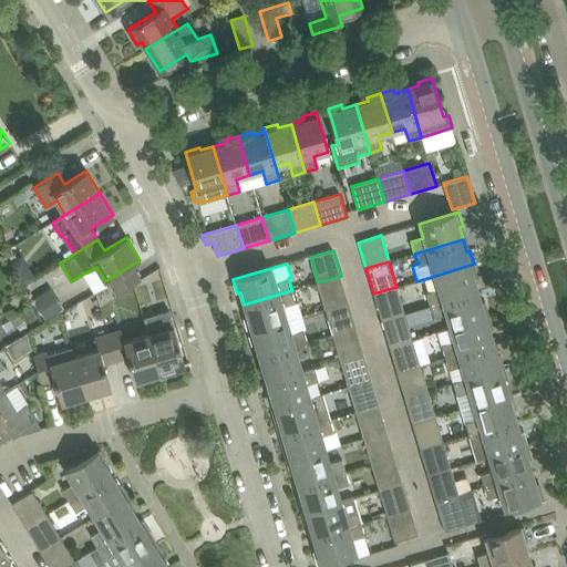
[(426,294),(430,306),(478,291),(475,279),(478,278),(474,264),(435,276),(439,289),(426,294)]
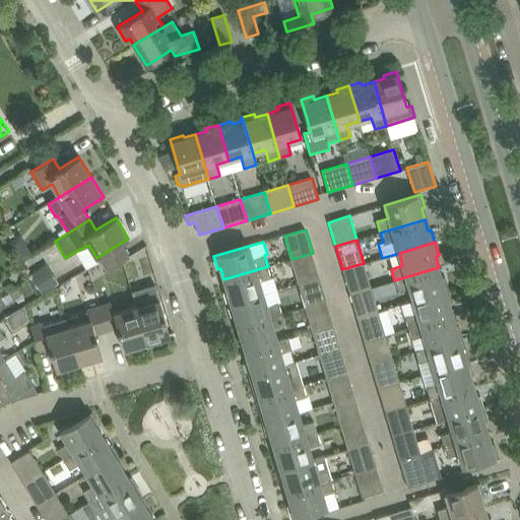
[(101,260),(108,270),(129,257),(123,247),(101,260)]
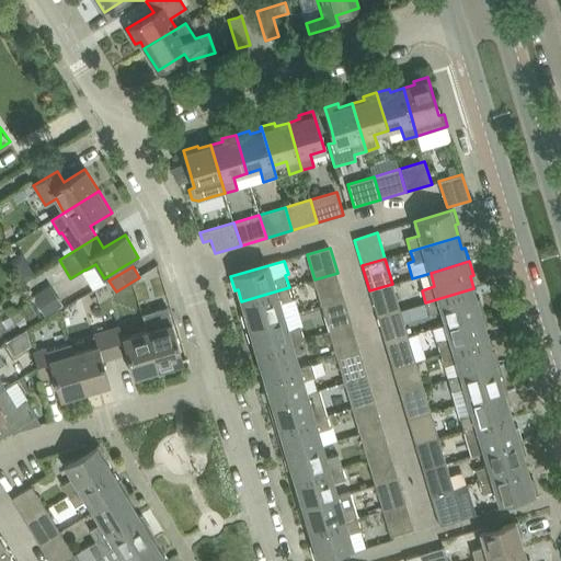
[(315,279),(322,305),(345,298),(338,273),(315,279)]
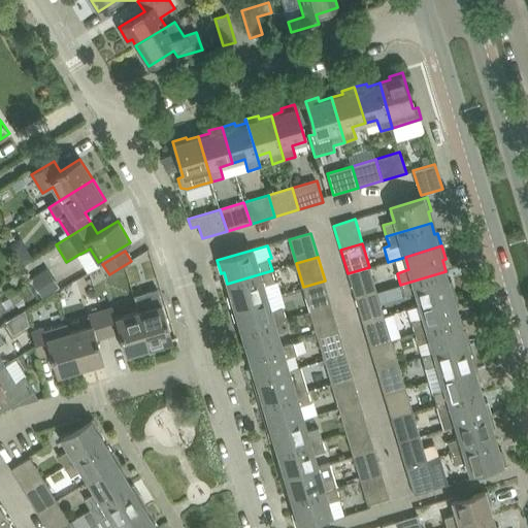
[(348,273),(355,298),(376,292),(369,267),(348,273)]
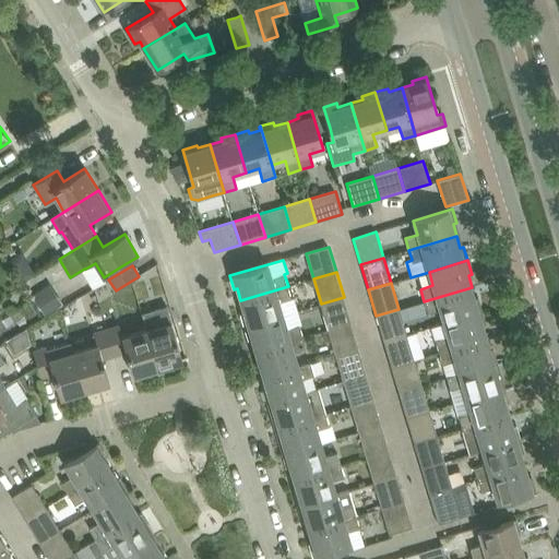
[(240,313),(245,326),(283,316),(280,302),(292,299),(288,286),(240,300),(245,312),(240,313)]
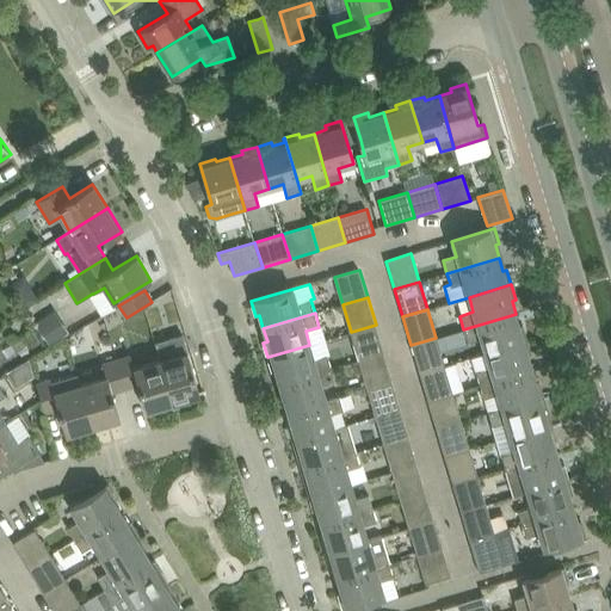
[(481,339),(486,353),(528,340),(523,326),(519,327),(516,314),(463,329),(468,343),(481,339)]
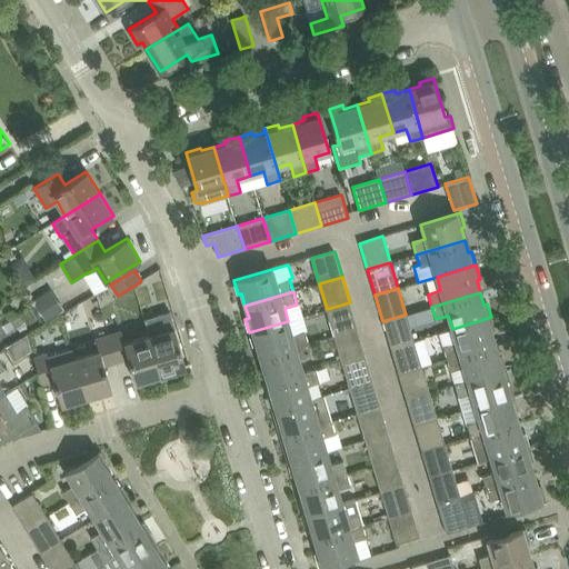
[(87,299),(65,308),(72,328),(95,319),(87,299)]
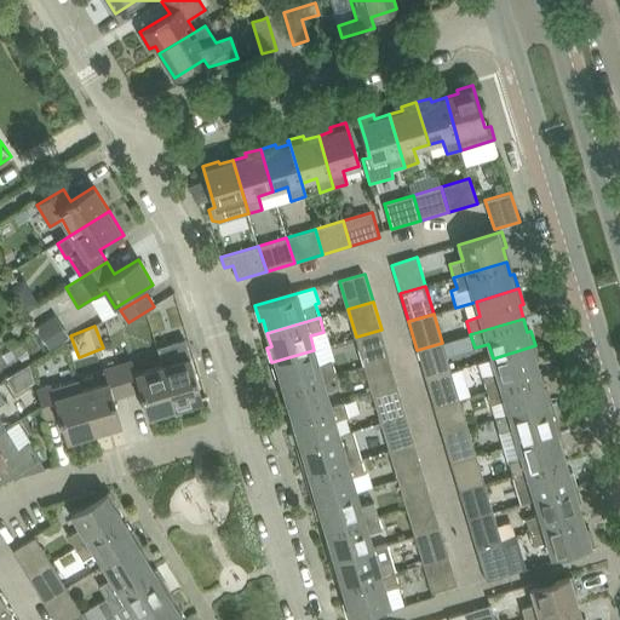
[(356,337),(365,366),(390,359),(382,329),(356,337)]
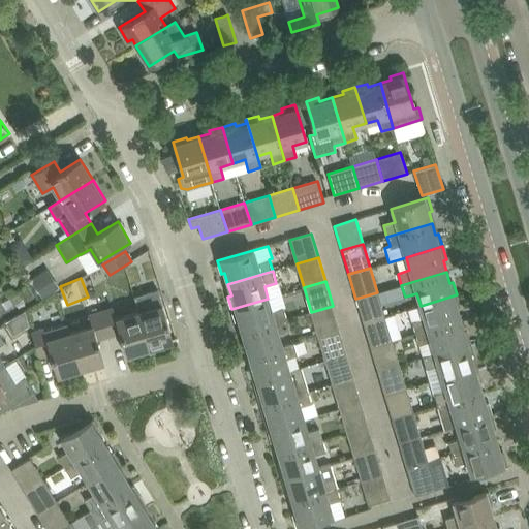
[(157,289),(134,297),(138,312),(139,315),(150,348),(173,342),(164,315),(162,305),(157,289)]
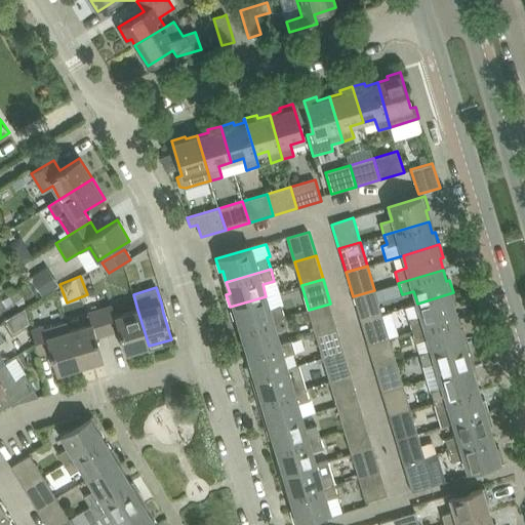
[(353,296),(360,320),(381,314),(374,290),(353,296)]
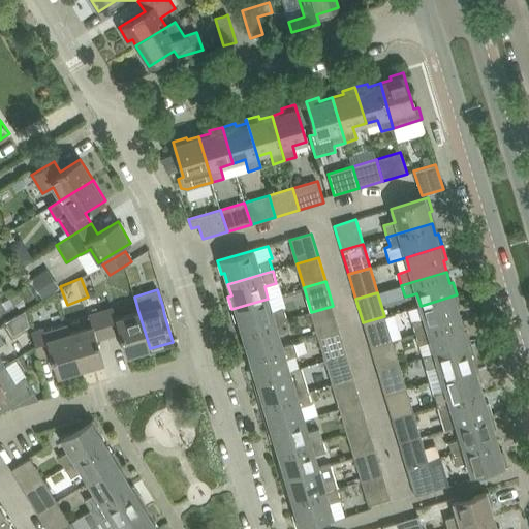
[(412,321),(415,333),(461,319),(458,309),(461,308),(457,294),(421,306),(424,318),(412,321)]
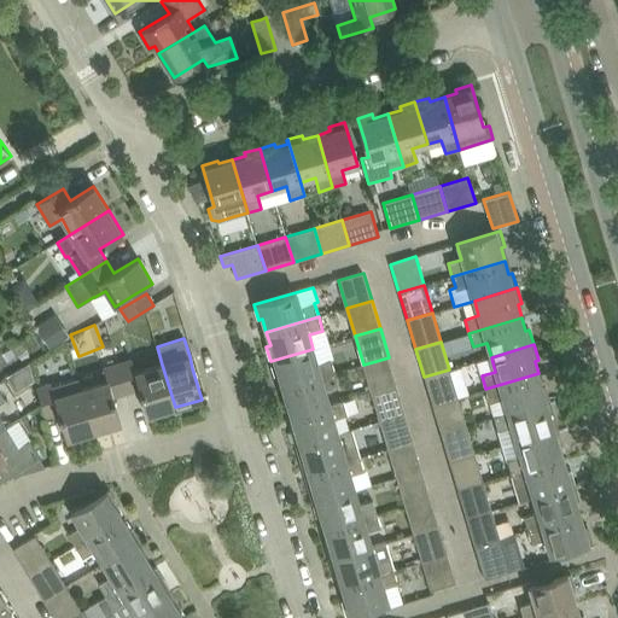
[(279,375),(283,389),(334,373),(331,360),(318,363),(313,349),(270,361),(275,377),(279,375)]
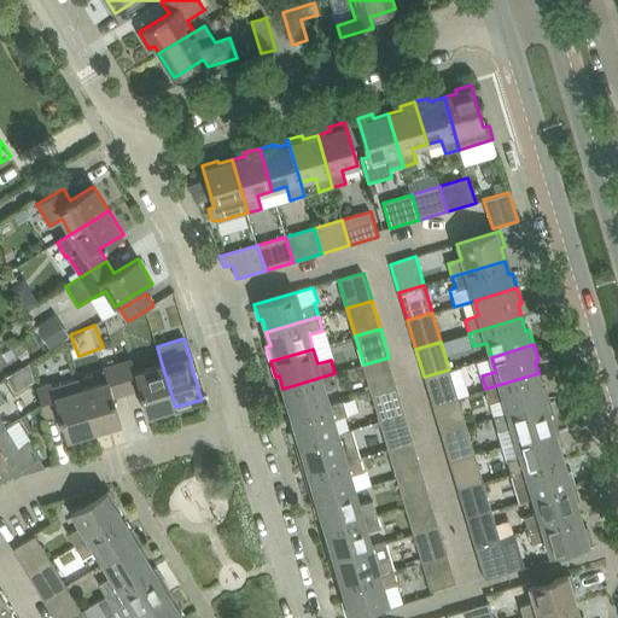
[(363,365),(372,392),(397,385),(389,357),(363,365)]
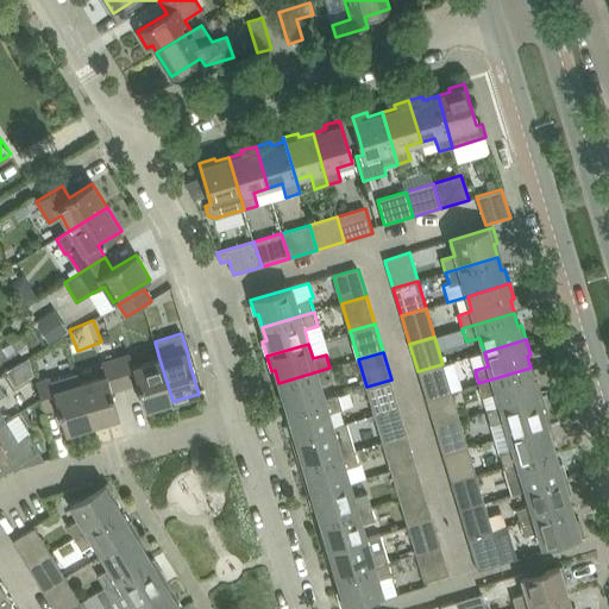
[(130,355),(115,358),(125,388),(138,383),(146,409),(173,401),(159,359),(133,368),(130,355)]
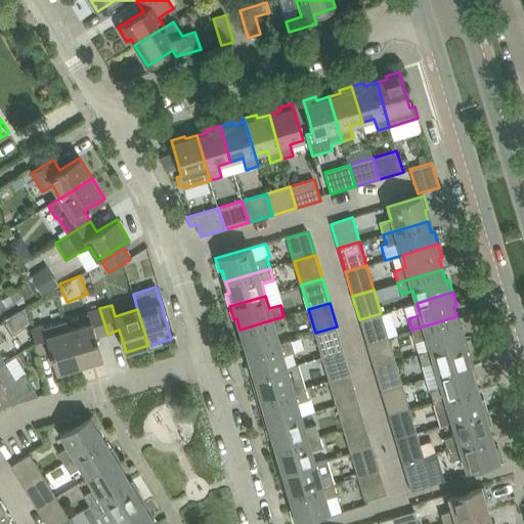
[(91,322),(69,330),(80,365),(102,359),(96,337),(107,334),(99,308),(92,311),(88,312),(91,322)]
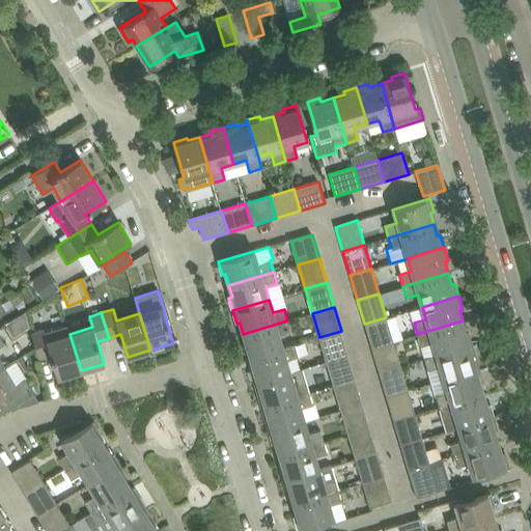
[(364,324),(371,348),(393,341),(386,317),(364,324)]
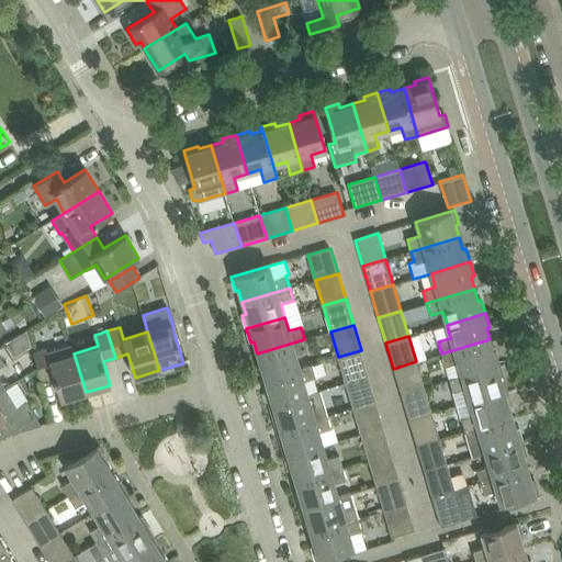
[(258,367),(261,380),(300,368),(296,355),(308,351),(304,339),(257,353),(261,366),(258,367)]
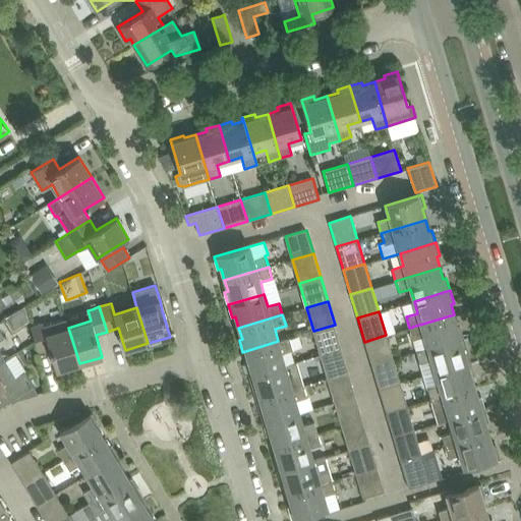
[(413,340),(424,337),(428,348),(464,338),(460,326),(457,327),(454,314),(409,328),(413,340)]
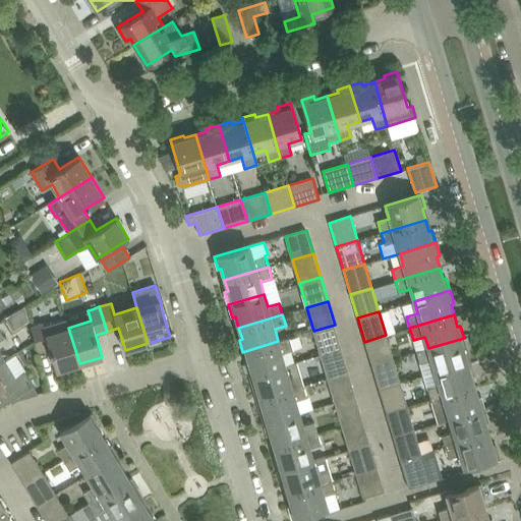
[(43,324),(31,327),(33,332),(38,352),(50,348),(56,370),(79,363),(68,328),(66,319),(43,326),(43,324)]
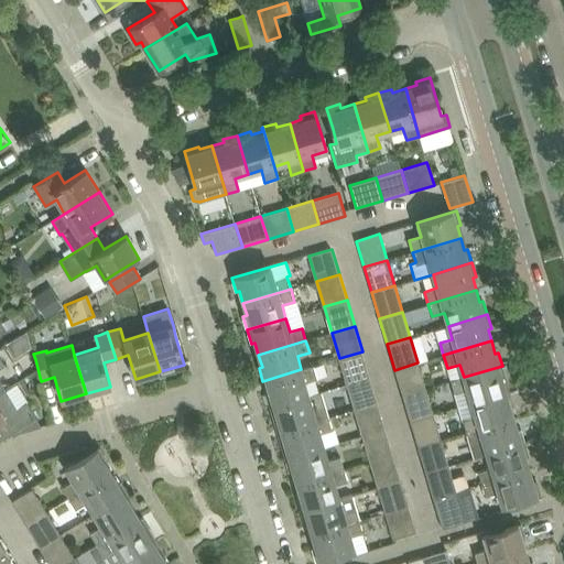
[(339,358),(347,384),(370,377),(362,351),(339,358)]
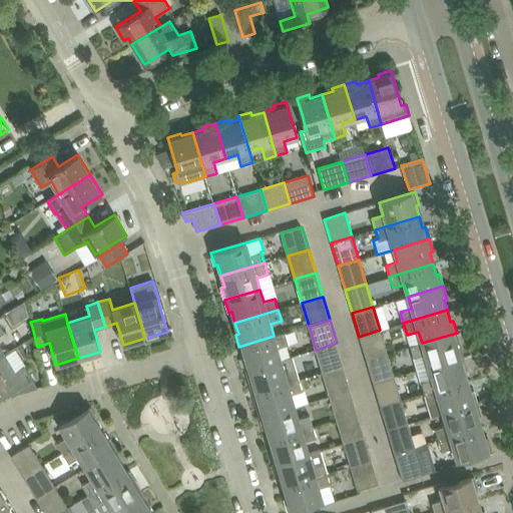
[(359,337),(366,360),(387,354),(380,330),(359,337)]
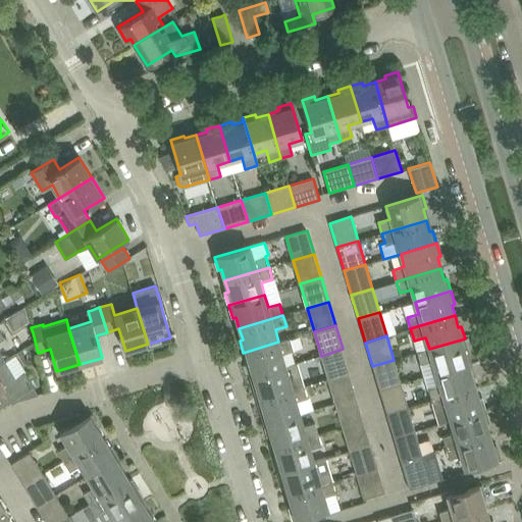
[(246,364),(250,376),(285,366),(282,354),(294,351),(290,338),(278,342),(243,353),(243,354),(246,353),(249,363),(246,364)]
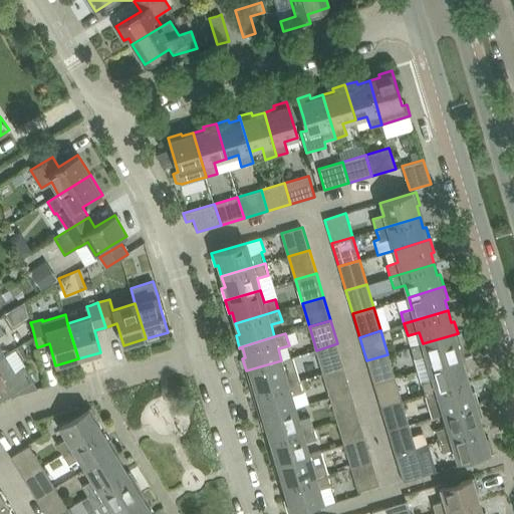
[(426,355),(430,367),(464,356),(461,344),(458,345),(455,335),(458,334),(458,333),(423,343),(412,347),(415,358),(426,355)]
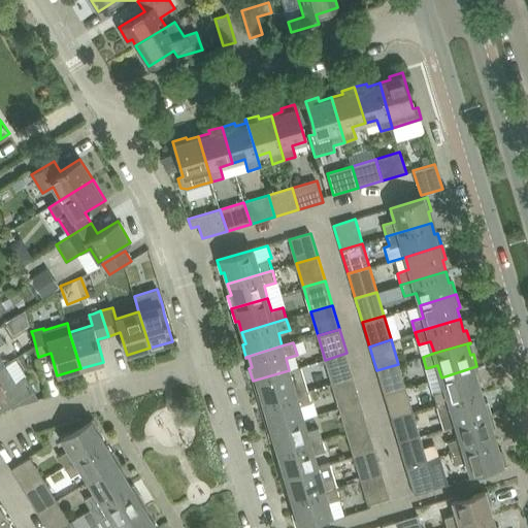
[(325,360),(332,384),(354,377),(347,353),(325,360)]
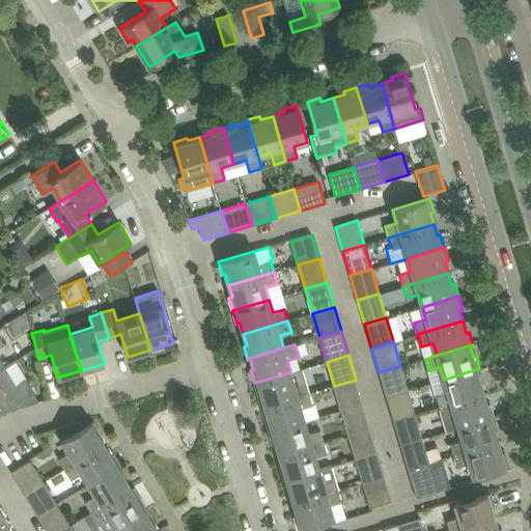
[(379,372),(386,396),(408,390),(400,366),(379,372)]
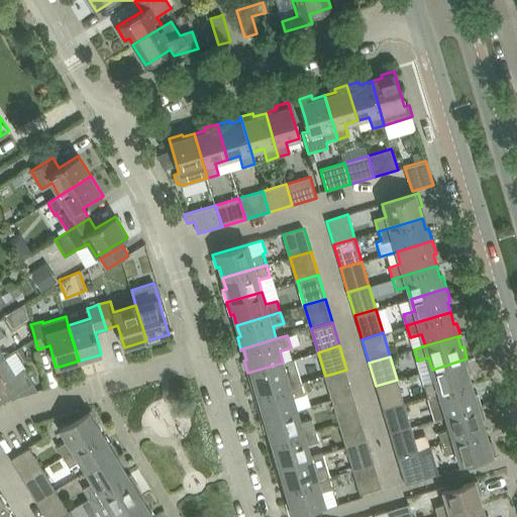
[(0,359),(0,386),(2,385),(10,398),(33,384),(24,369),(15,375),(5,357),(0,359)]
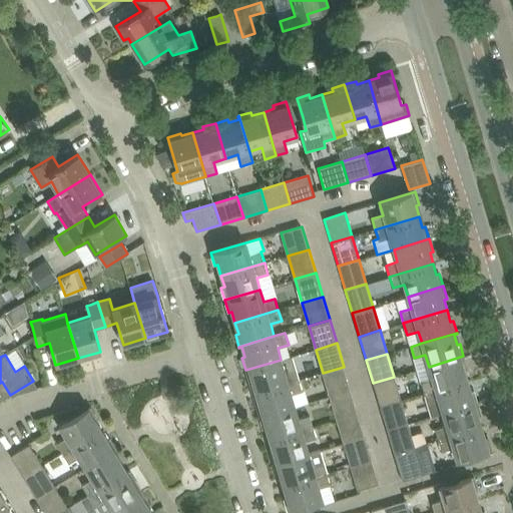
[(421,382),(424,394),(468,380),(464,370),(467,369),(463,356),(429,367),(432,379),(421,382)]
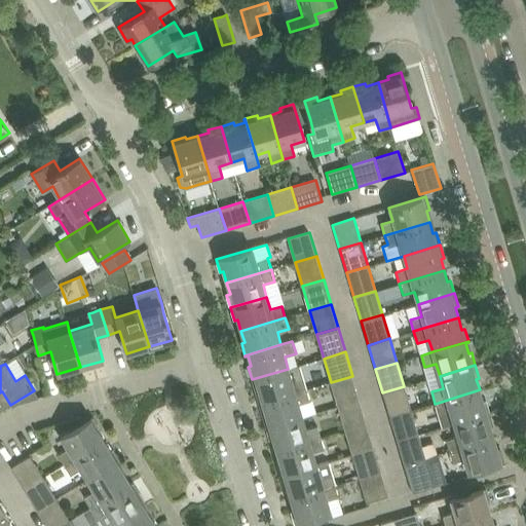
[(259,391),(262,403),(306,389),(299,366),(288,369),(252,379),(256,392),(259,391)]
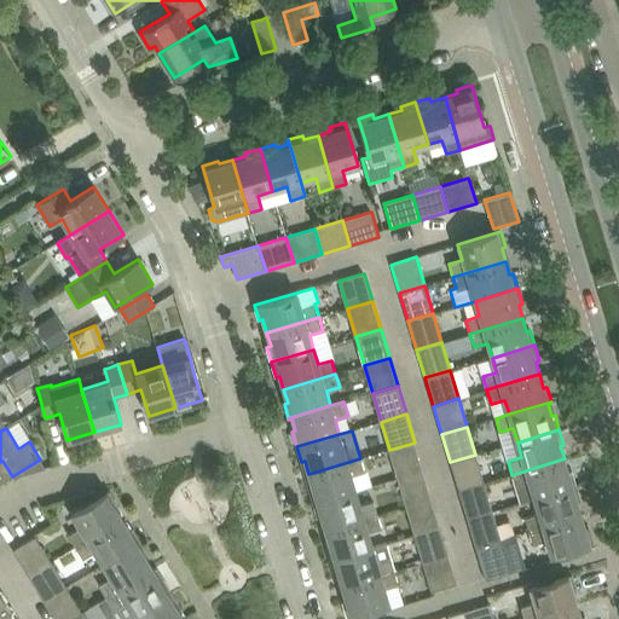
[(389,450),(398,478),(423,470),(415,443),(389,450)]
